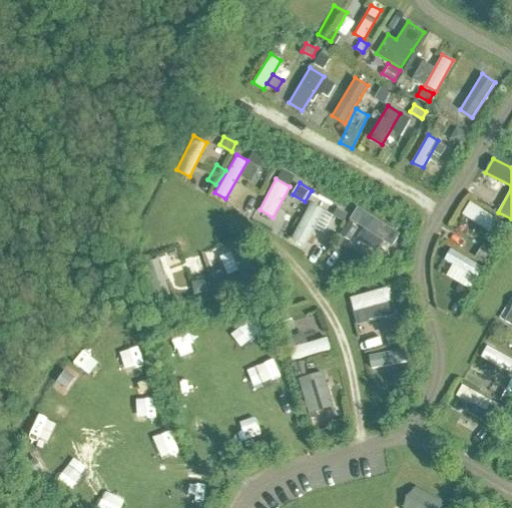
[(470,200),(462,213),(497,234),(505,222),(470,200)]
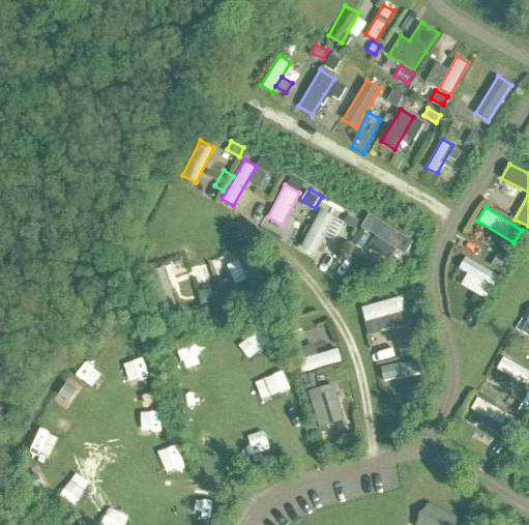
[(301,248),(316,254),(335,215),(321,208),(301,248)]
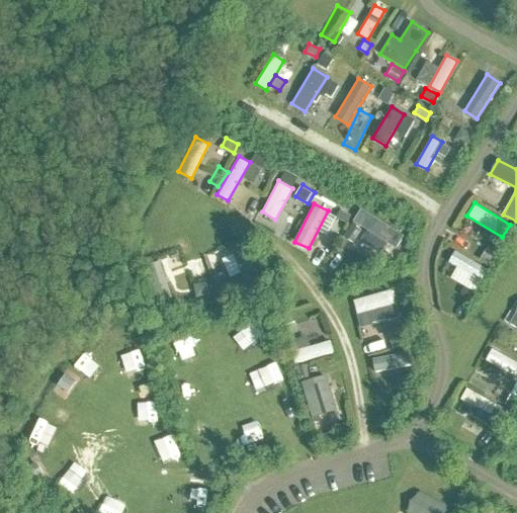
[(342,207),(338,217),(349,222),(353,214),(342,207)]
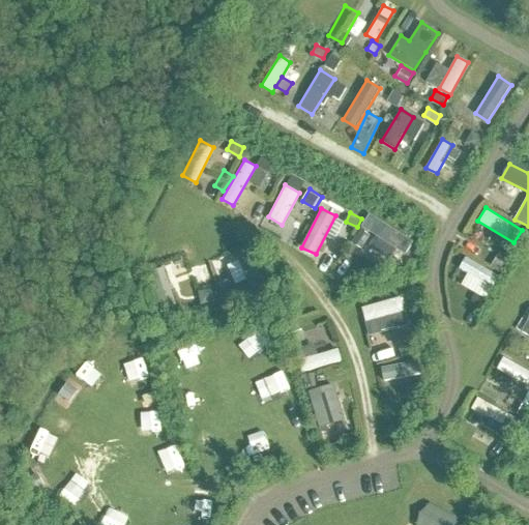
[(369,213),(361,226),(405,254),(413,240),(369,213)]
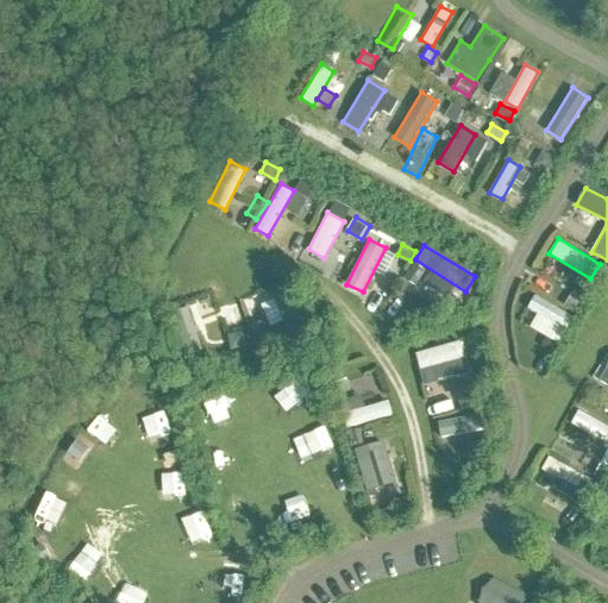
[(572,315),(536,294),(527,308),(537,313),(530,326),(546,335),(558,341),(572,315)]
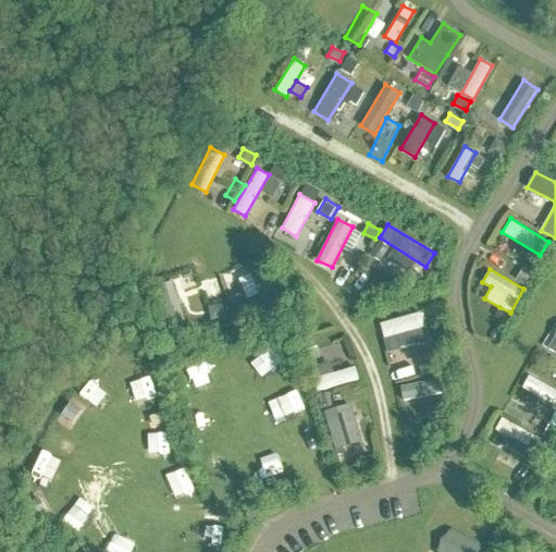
[(258,291),(250,271),(238,276),(247,296),(258,291)]
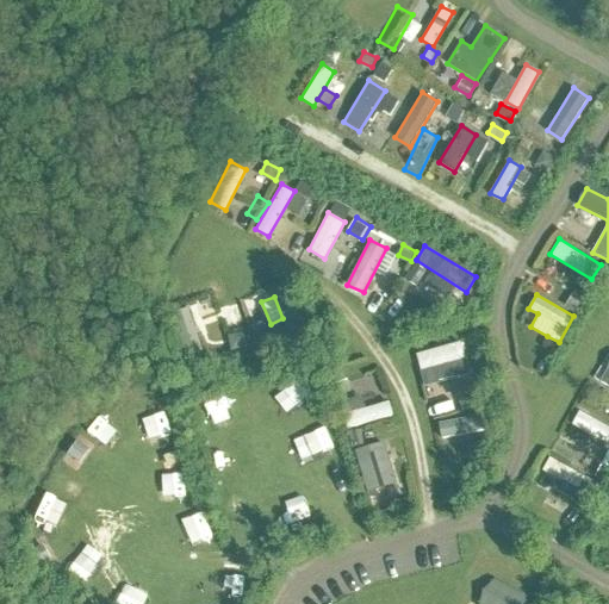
[(188,362),(205,357),(188,306),(172,311),(188,362)]
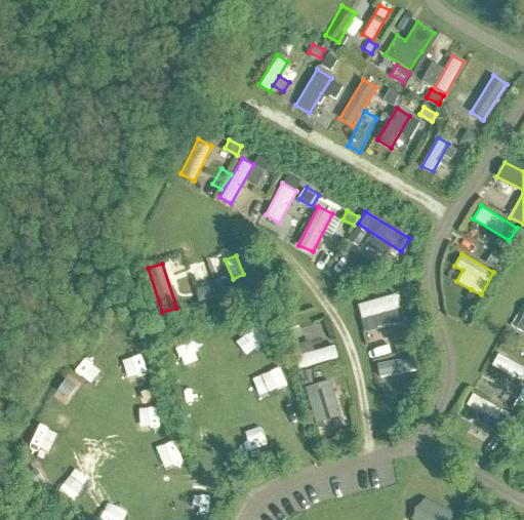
[(235,286),(229,273),(213,279),(219,292),(235,286)]
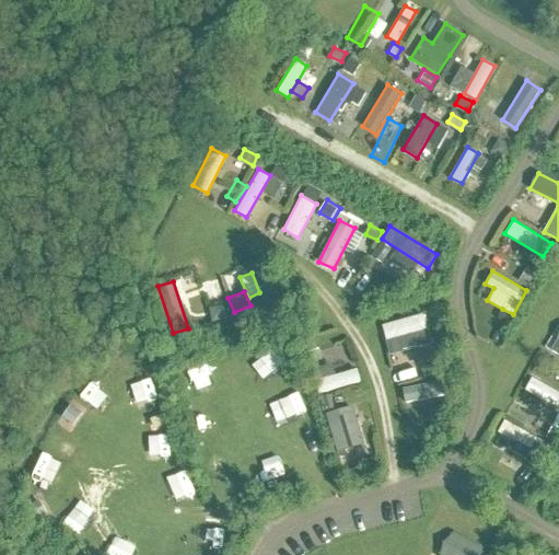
[(513,314),(502,309),(497,318),(508,324),(513,314)]
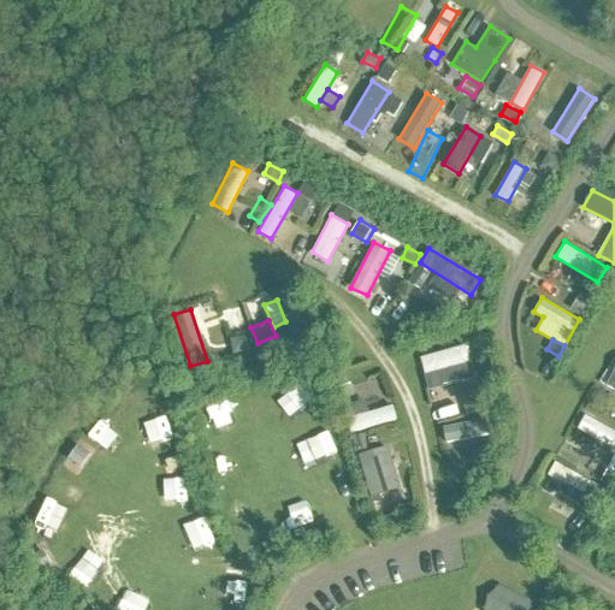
[(466,344),(419,356),(429,390),(474,377),(466,344)]
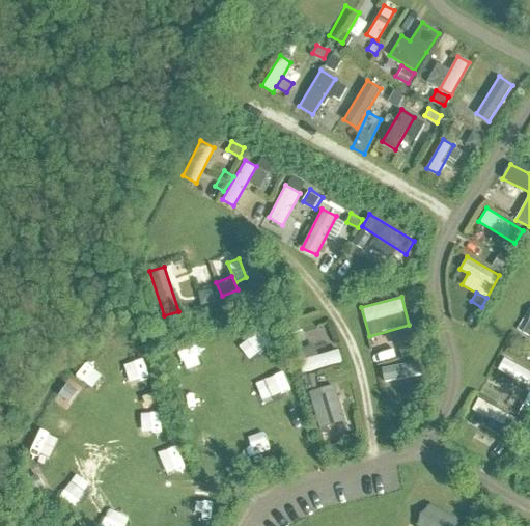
[(523,330),(523,331),(529,335),(529,306),(518,327),(523,330)]
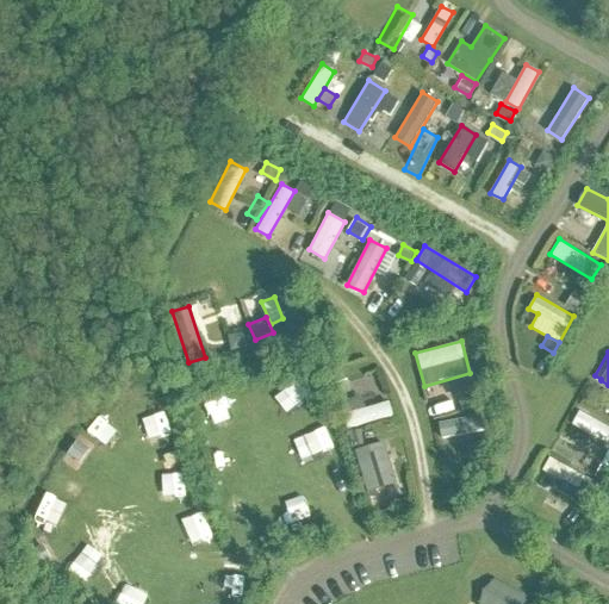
[(563,381),(576,390),(586,372),(575,365),(563,381)]
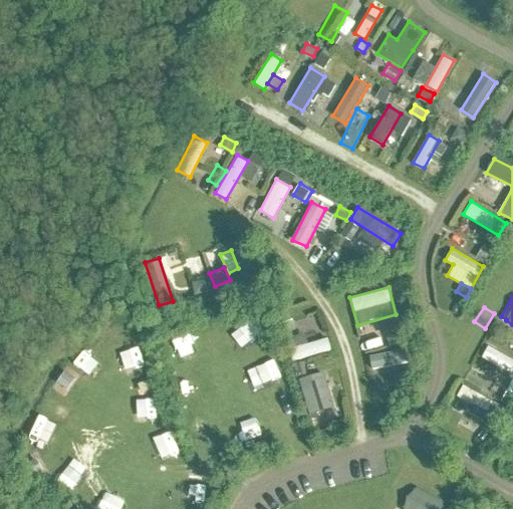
[(366,330),(353,333),(357,349),(370,345),(366,330)]
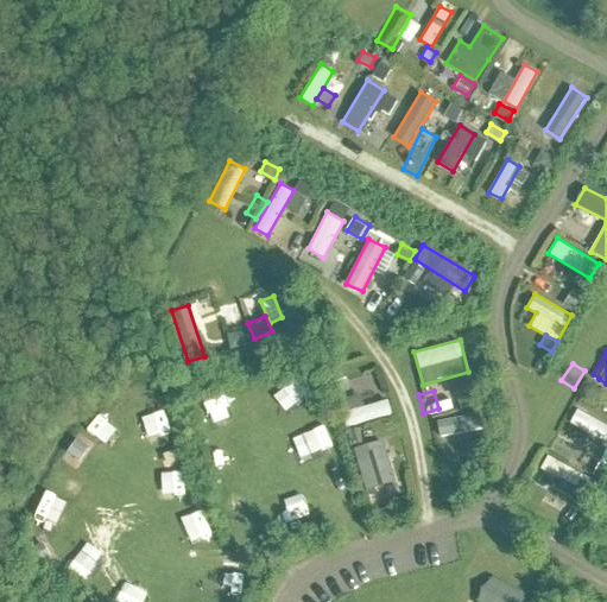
[(392,413),(387,397),(341,411),(346,428),(392,413)]
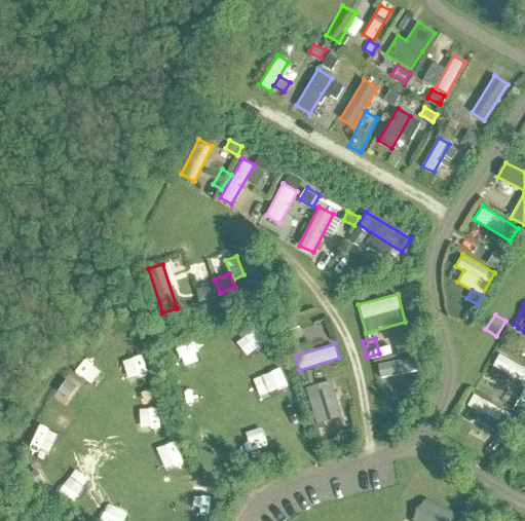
[(524,366),(499,354),(493,365),(524,381),(524,366)]
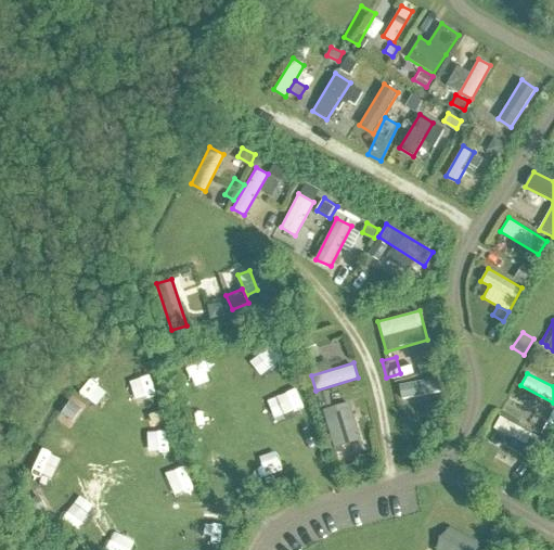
[(436,376),(398,384),(401,399),(439,392),(436,376)]
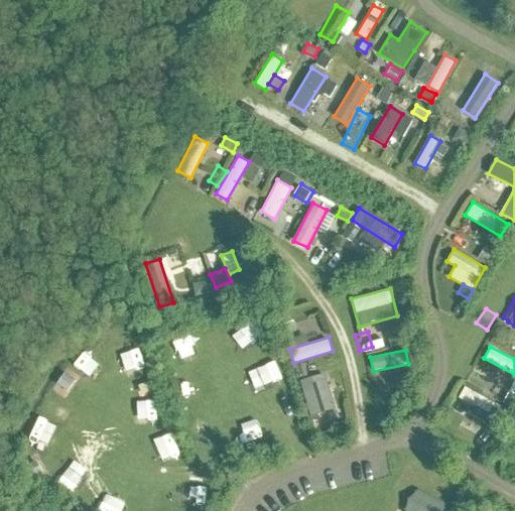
[(305,361),(296,364),(300,378),(310,376),(305,361)]
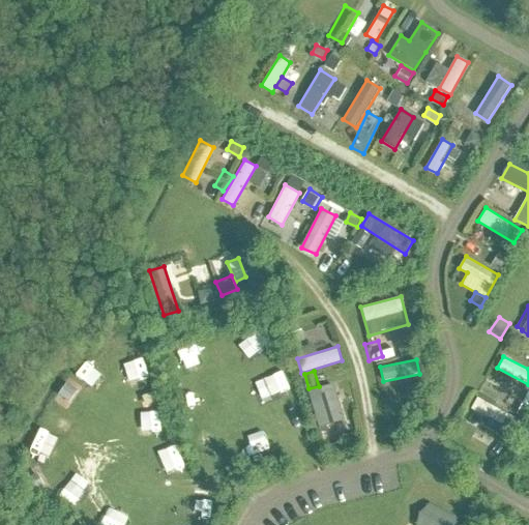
[(69,400),(78,388),(66,380),(59,391),(69,400)]
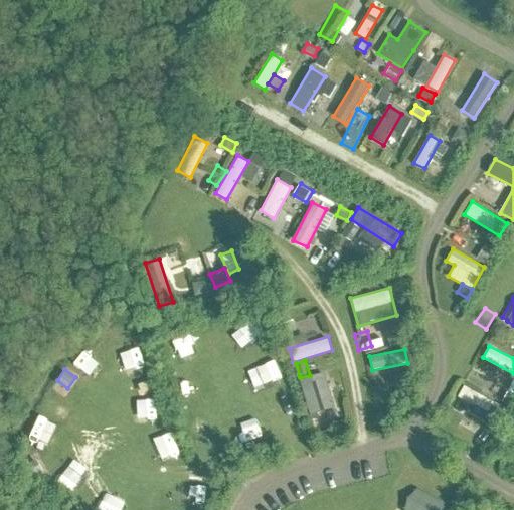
[(335,408),(325,371),(300,378),(311,415),(335,408)]
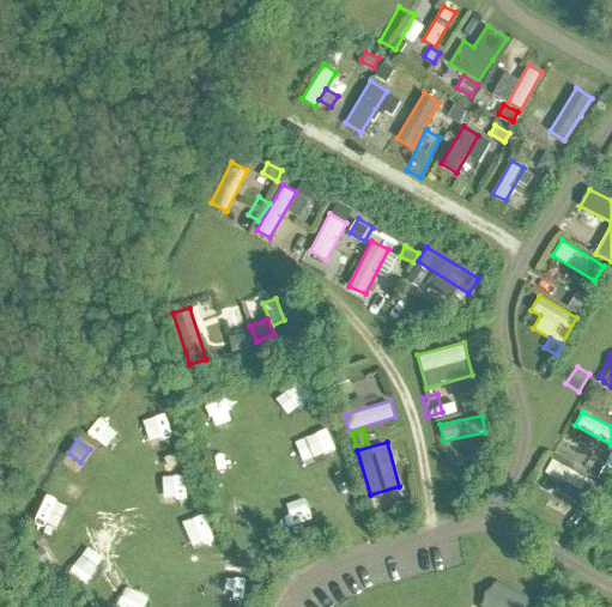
[(179,450),(164,455),(169,466),(182,461),(179,450)]
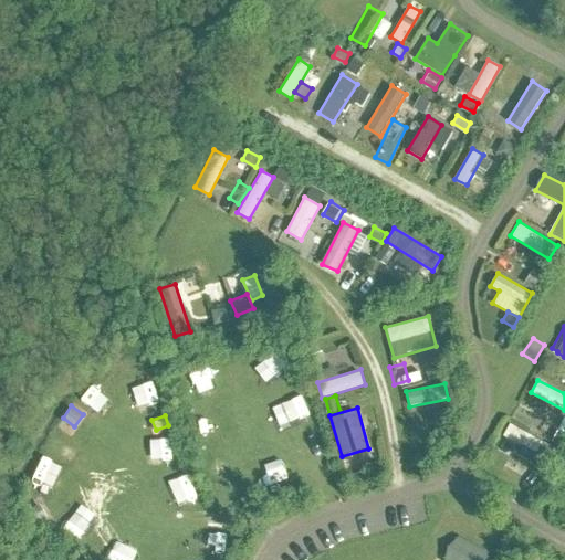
[(510,423),(503,435),(536,452),(543,440),(510,423)]
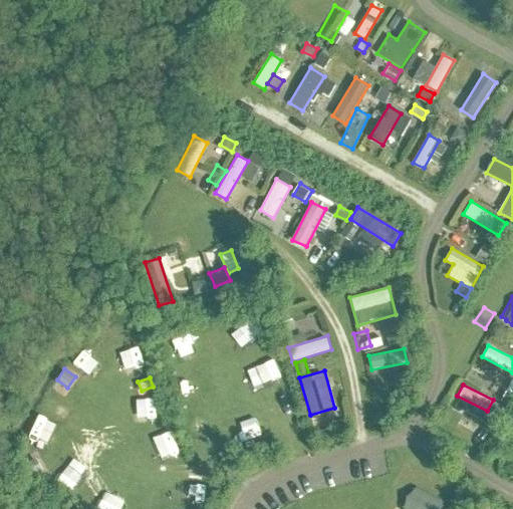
[(512,392),(506,389),(500,399),(511,406),(512,403),(512,392)]
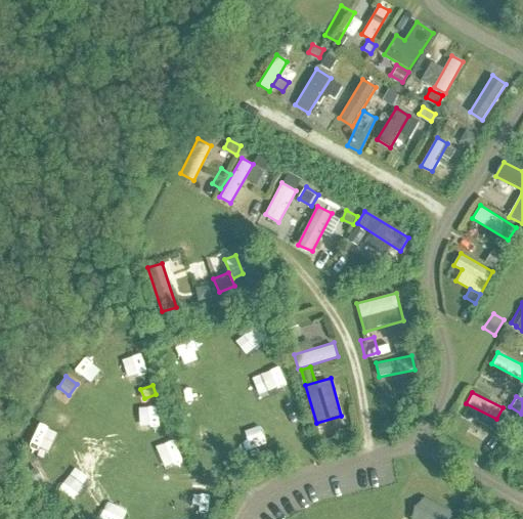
[(39,466),(27,472),(34,484),(45,477),(39,466)]
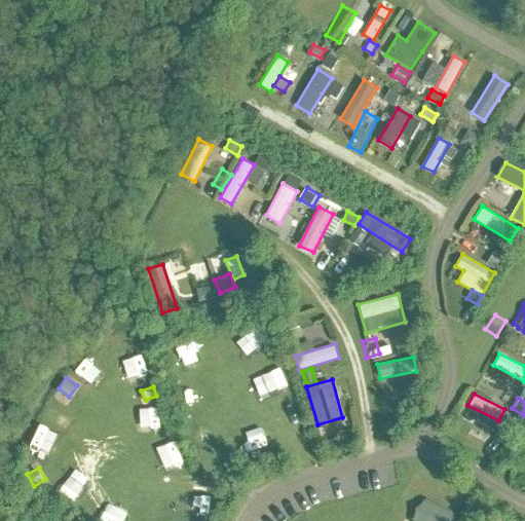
[(411,518),(415,520),(448,520),(454,512),(424,494),(411,518)]
